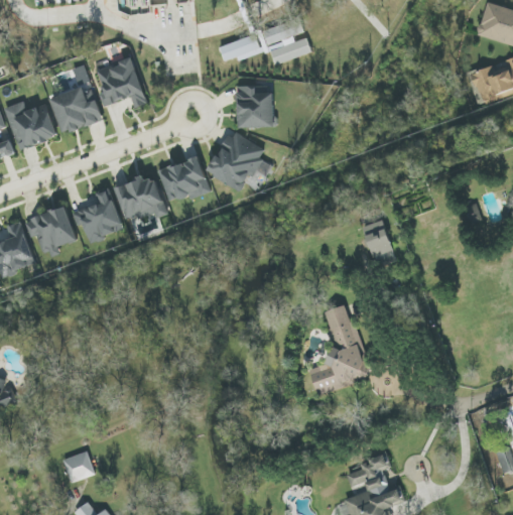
[(512,45),(512,9),(485,2),(476,36),(512,45)]
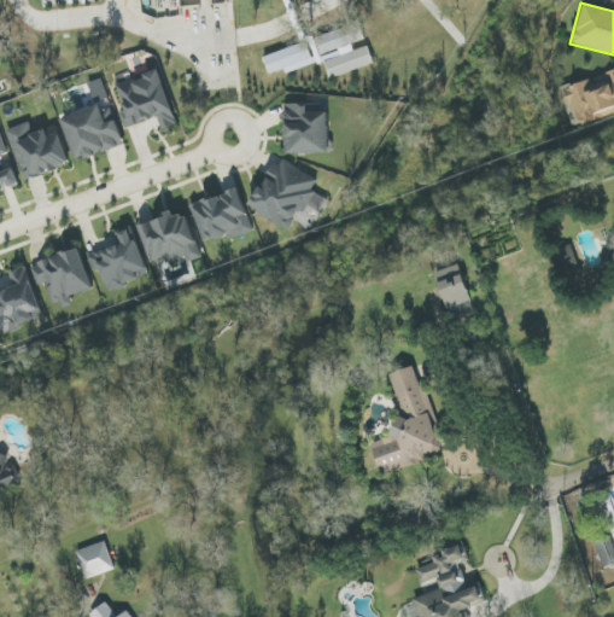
[(110,76),(144,65),(163,120),(126,132),(110,76)]
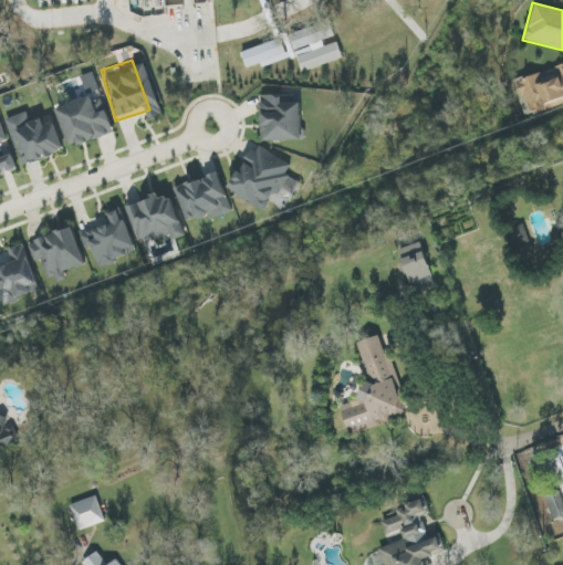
[(562,62),(553,65),(555,73),(540,77),(539,73),(517,80),(527,112),(562,100),(562,62)]
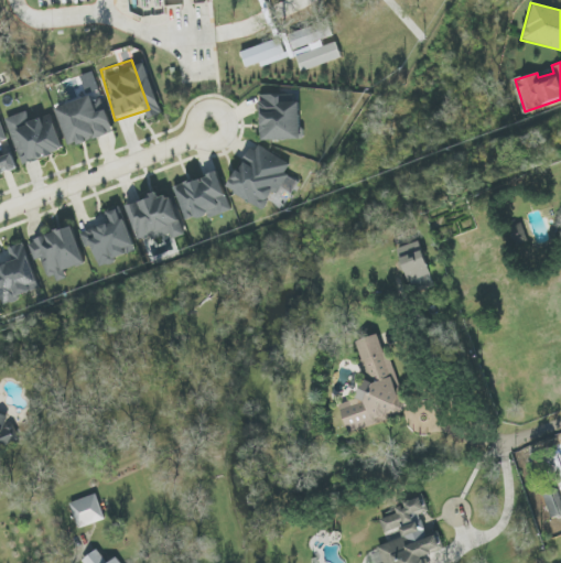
[(54,84),(62,106),(55,109),(69,148),(112,134),(92,71),(54,84)]
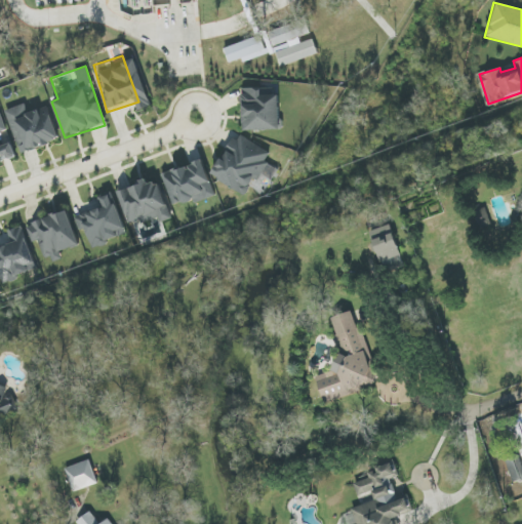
[(287,119),(248,133),(232,87),(271,73),(287,119)]
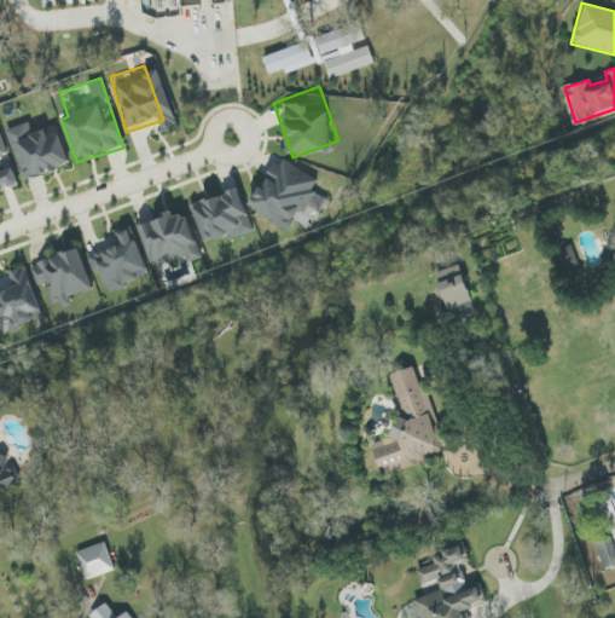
[(6,131),(48,115),(71,167),(24,183),(6,131)]
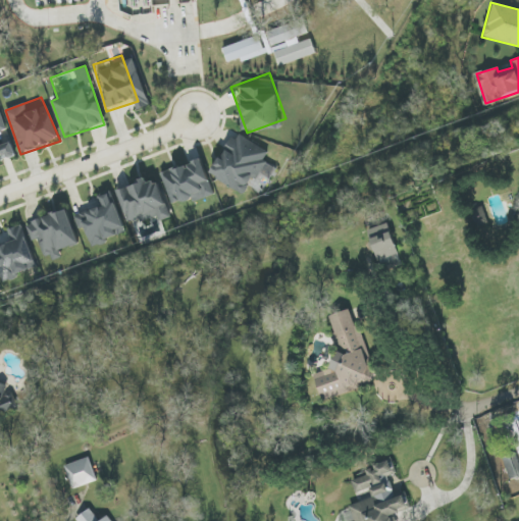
[(0,114),(17,157),(0,163),(0,114)]
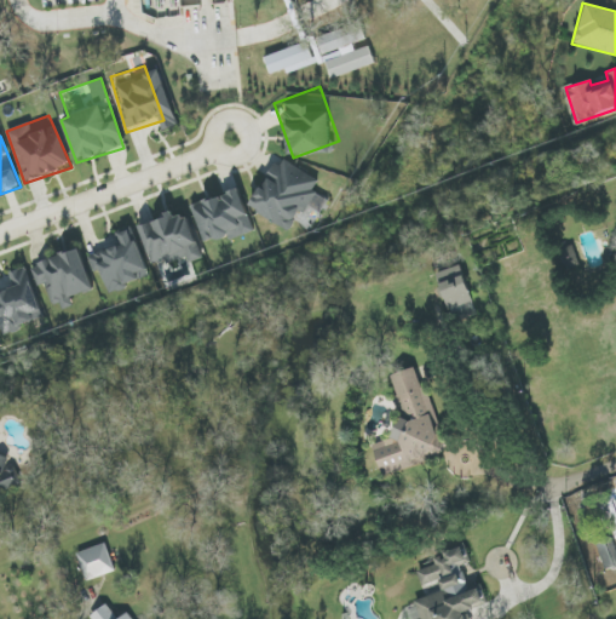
[(268,160),(278,156),(291,158),(301,161),(311,168),(317,178),(321,190),(320,201),(316,213),(308,223),(295,229),(283,231),(270,230),(259,223),(251,213),(246,201),(246,188),(249,176),(258,166),(268,160)]
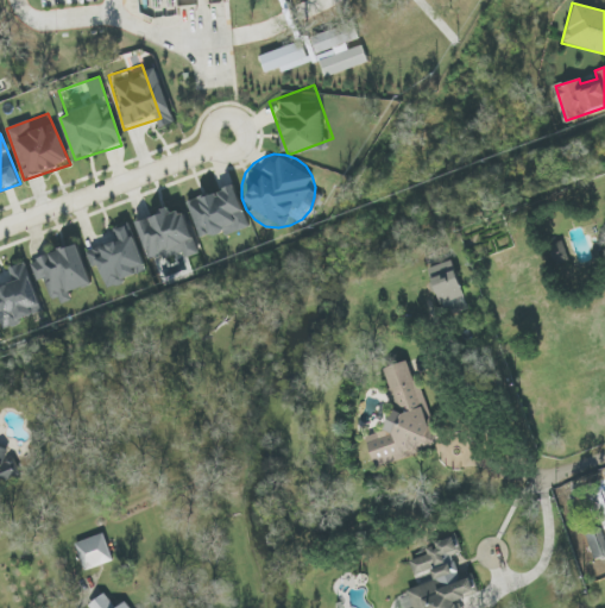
[(252,242),(206,258),(188,206),(233,189),(252,242)]
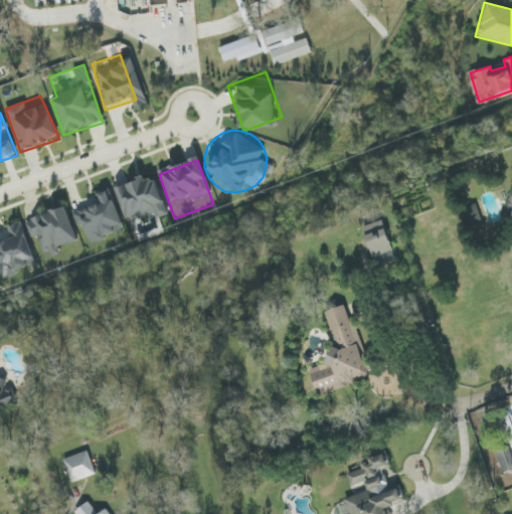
[(169,218),(130,232),(114,187),(153,174),(169,218)]
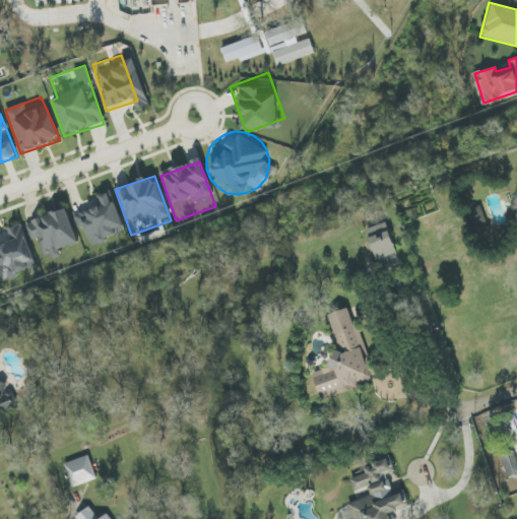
[(128,239),(89,253),(73,207),(112,193),(128,239)]
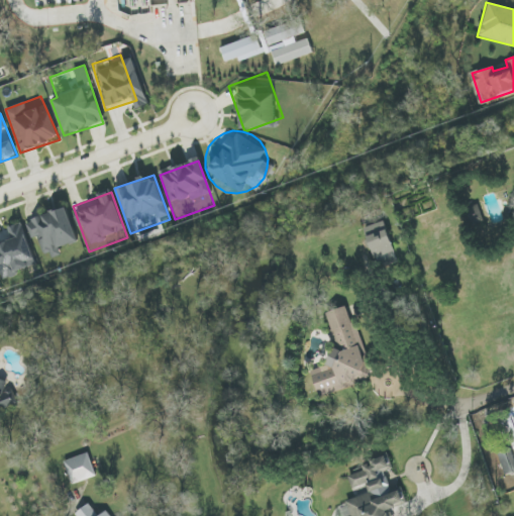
[(83,255),(43,269),(28,224),(67,210),(83,255)]
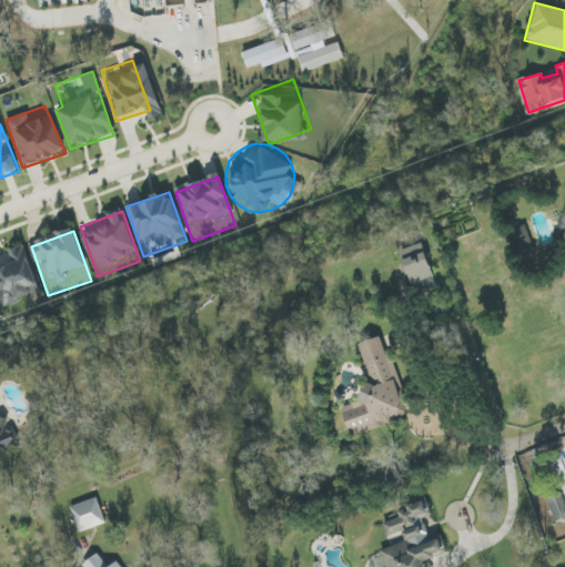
[(419,242),(399,250),(415,292),(434,285),(419,242)]
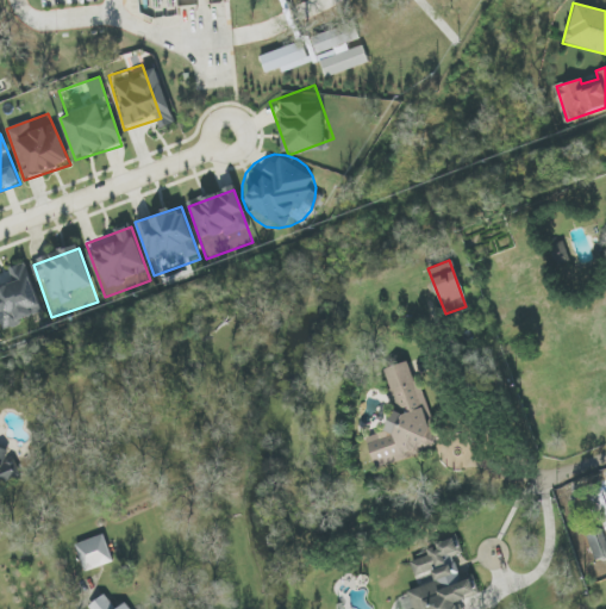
[(39,314),(0,328),(0,284),(10,283),(5,269),(25,263),(29,277),(39,314)]
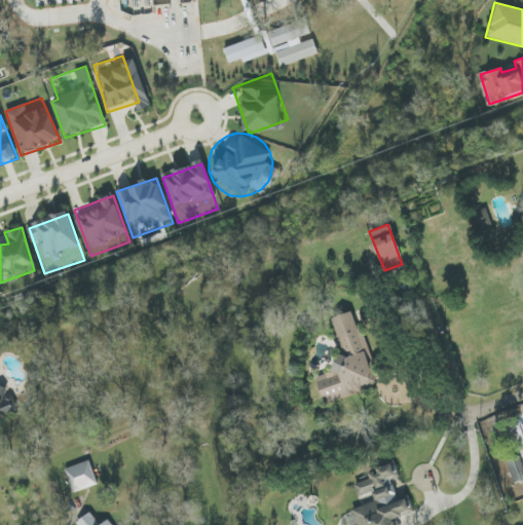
[(330,317),(341,358),(330,361),(333,371),(315,376),(323,402),(376,386),(353,310),(330,317)]
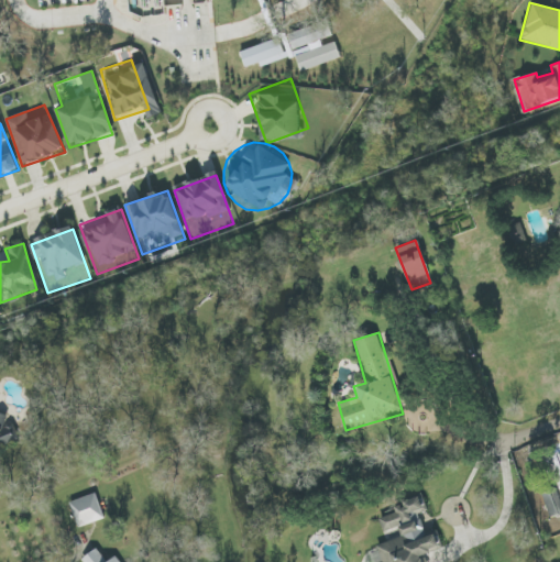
[(0,447),(14,441),(2,411),(0,412),(0,447)]
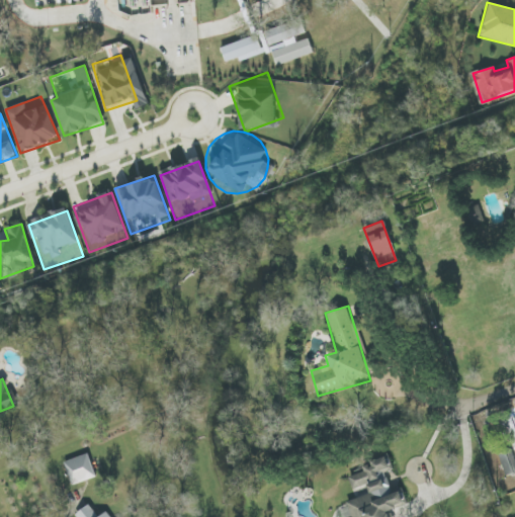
[(62,461),(70,485),(94,476),(86,452),(62,461)]
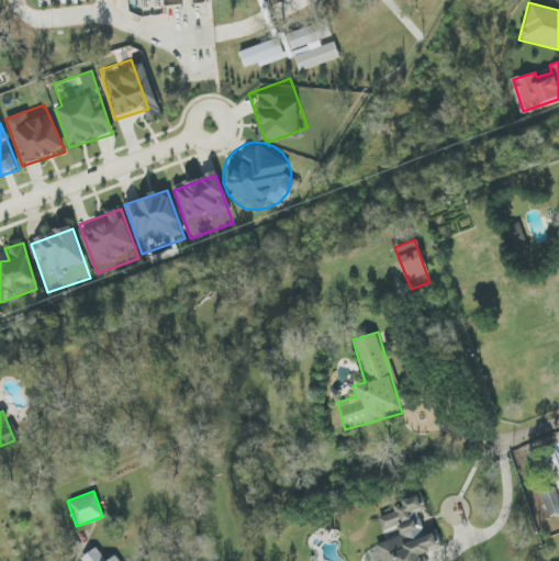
[(421,560),(420,553),(439,547),(434,531),(424,535),(416,512),(424,509),(421,496),(375,512),(381,530),(397,525),(400,537),(366,548),(370,560),(421,560)]
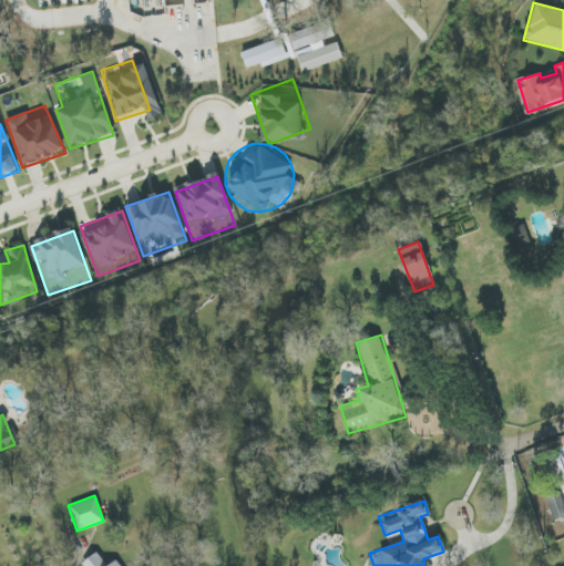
[(79,565),(80,565),(120,565),(114,559),(106,565),(95,552),(79,565)]
